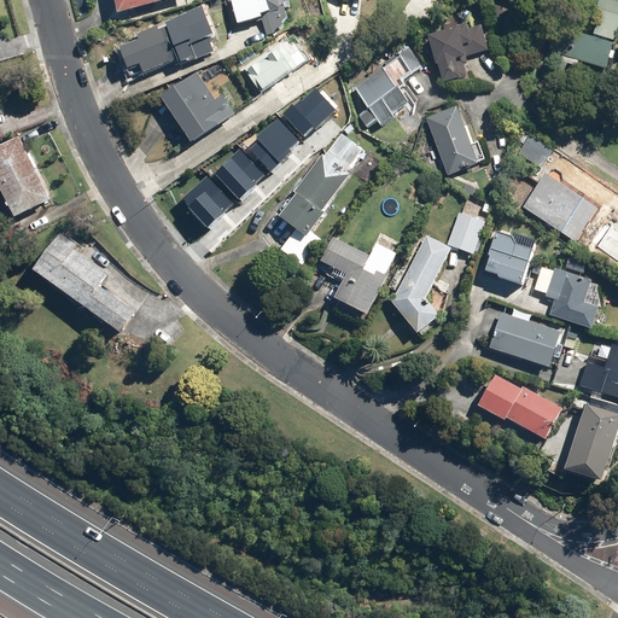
[(112,0),(116,15),(172,0),(112,0)]
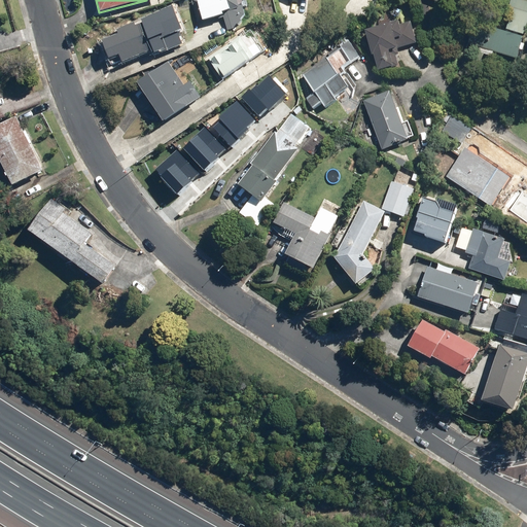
[(246,0),(189,0),(198,24),(223,16),(227,31),(232,30),(246,13),(244,7),(249,6),(246,0)]
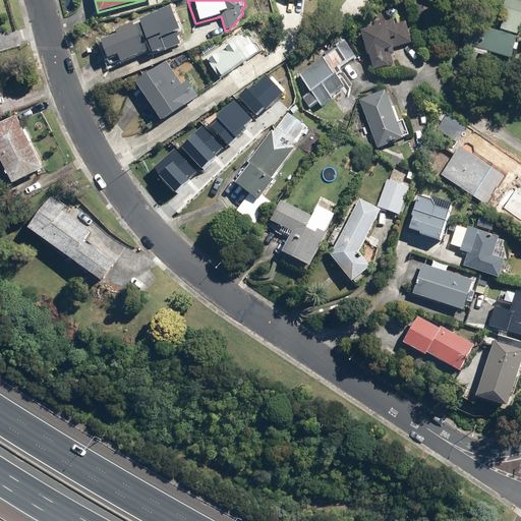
[(428,0),(455,9),(458,0),(428,0)]
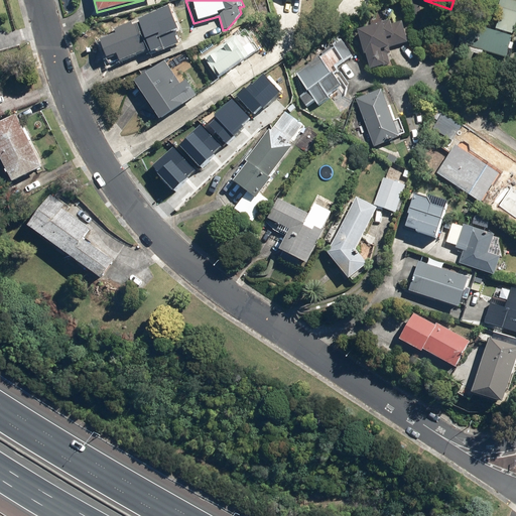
[(515,31),(515,1),(512,0),(504,0),(496,28),(485,25),(478,48),(508,57),(515,31)]
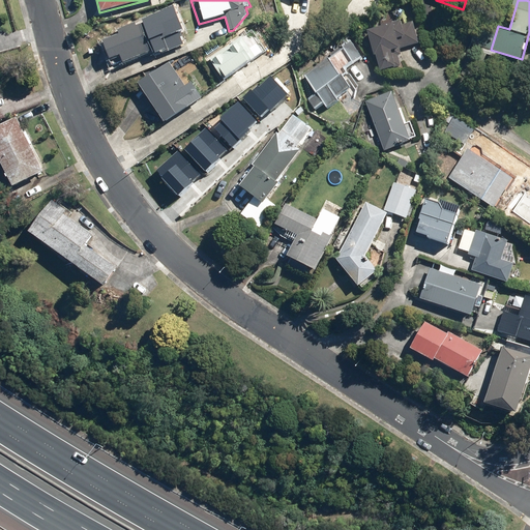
[(160,13),(162,17),(135,28),(133,25),(116,32),(118,38),(106,43),(115,65),(127,60),(128,62),(154,52),(156,57),(182,47),(177,34),(183,32),(173,8),(160,13)]
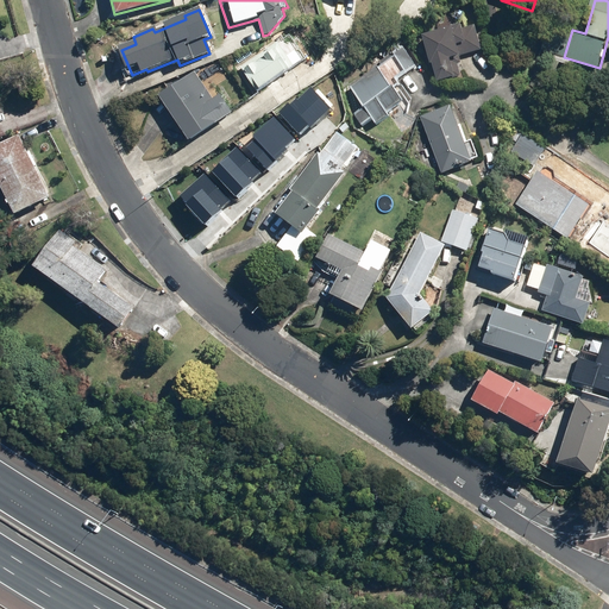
[(475,25),(426,39),(439,82),(462,76),(459,64),(463,63),(462,56),(483,50),(475,25)]
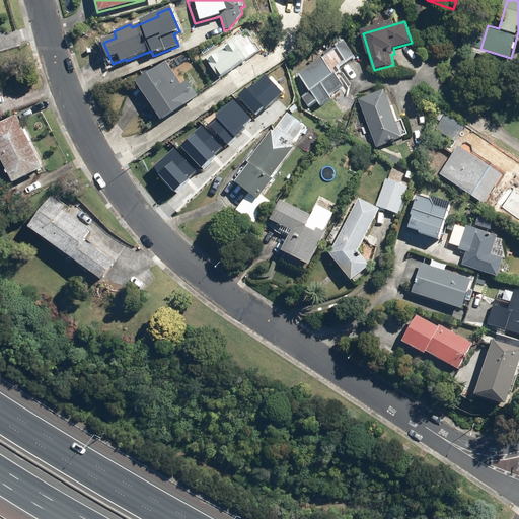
[(236,36),(204,59),(218,80),(250,57),(236,36)]
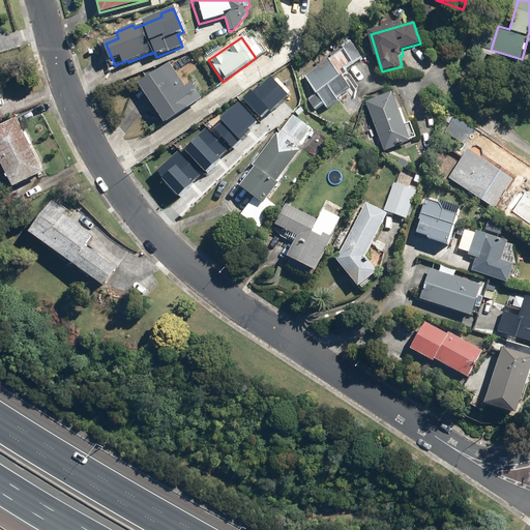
[(346,50),(304,78),(316,95),(308,100),(315,110),(323,105),(326,110),(336,102),(335,100),(351,90),(343,78),(348,75),(345,69),(364,57),(353,40),(343,47),(346,50)]
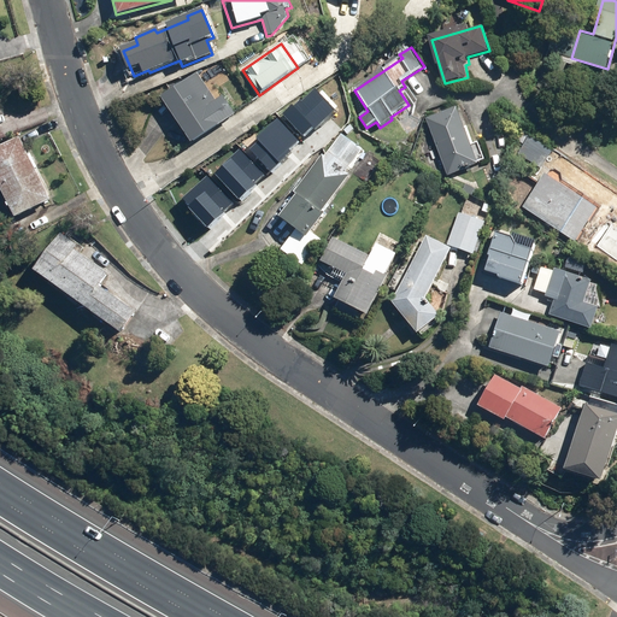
[(215,101),(195,74),(165,93),(199,144),(236,118),(222,97),(215,101)]
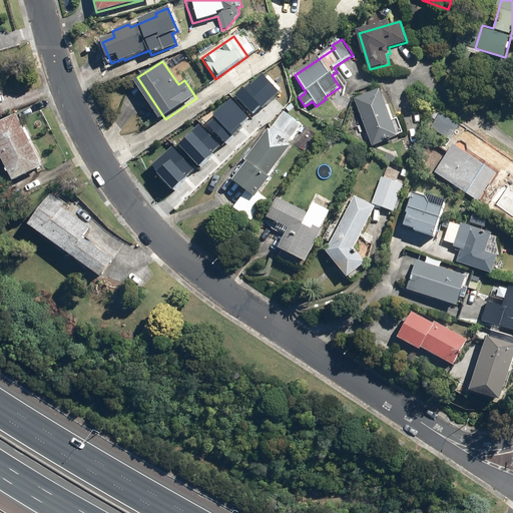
[(251,81),(236,94),(249,108),(264,95),(268,100),(281,90),(266,73),(254,83),(251,81)]
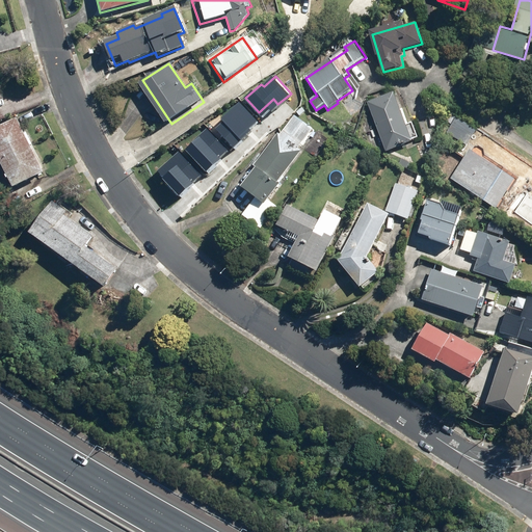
[(393,94),(367,103),(386,151),(411,141),(393,94)]
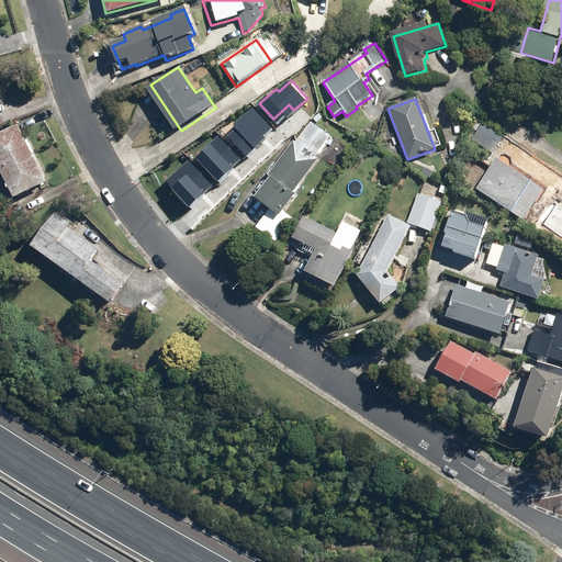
[(243,134),(235,141),(248,155),(263,141),(259,136),(272,124),(255,105),(234,124),(243,134)]
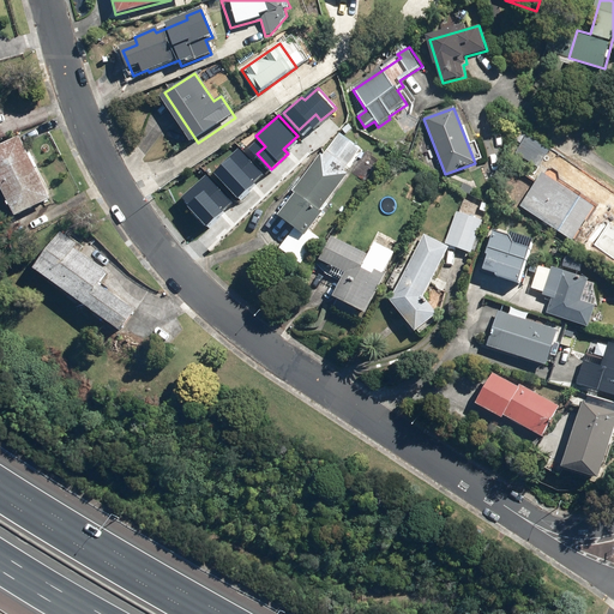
[(517,127),(505,146),(541,169),(553,151),(517,127)]
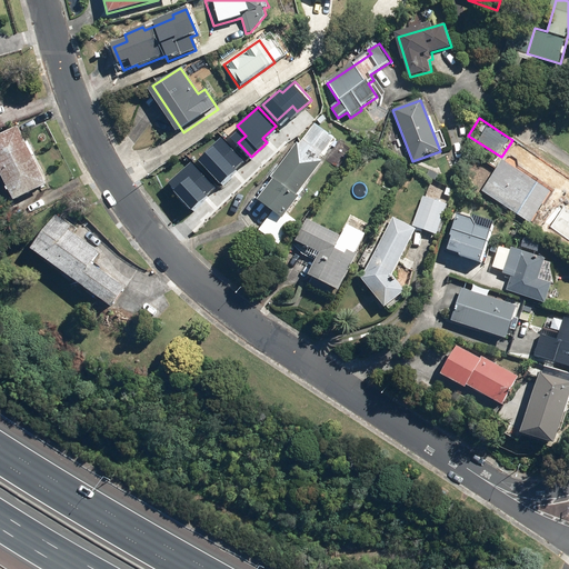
[(336,141),(313,125),(276,176),(279,179),(261,203),(281,218),(298,197),(296,196),(336,141)]
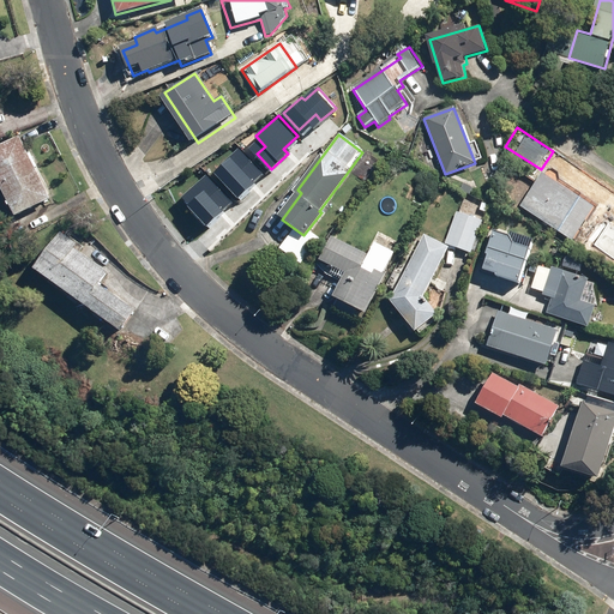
[(20,136),(0,145),(0,181),(19,217),(54,198),(20,136)]
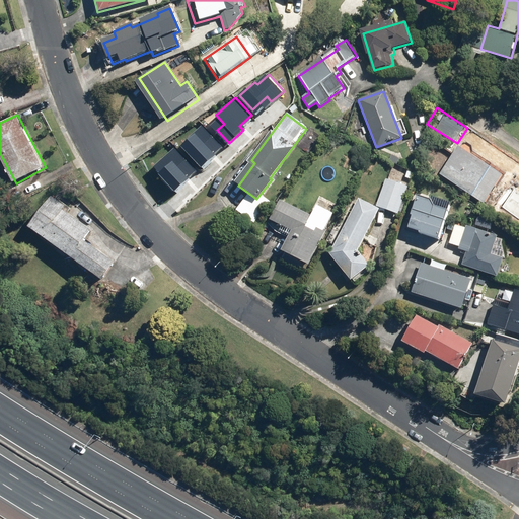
[(195,142),(188,148),(205,167),(213,160),(209,156),(222,145),(205,126),(191,138),(195,142)]
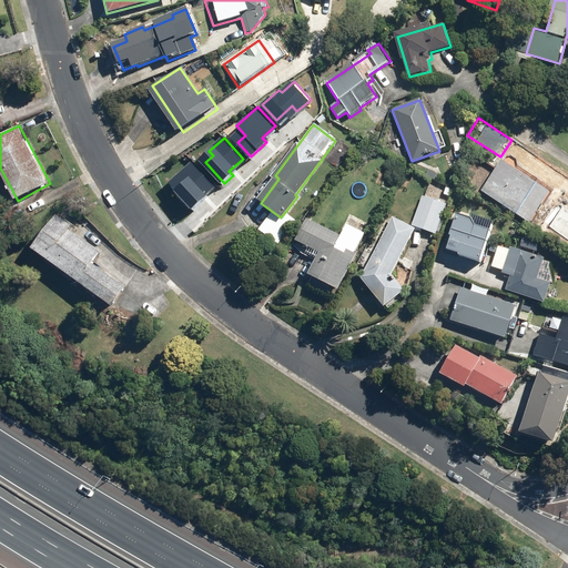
[(551,193),(501,160),(482,191),(530,223),(551,193)]
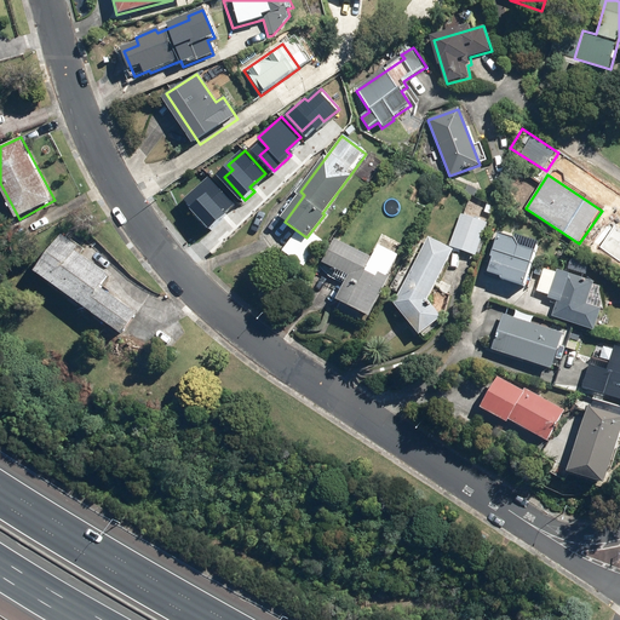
[(210,177),(185,199),(212,228),(224,216),(219,211),(230,200),(210,177)]
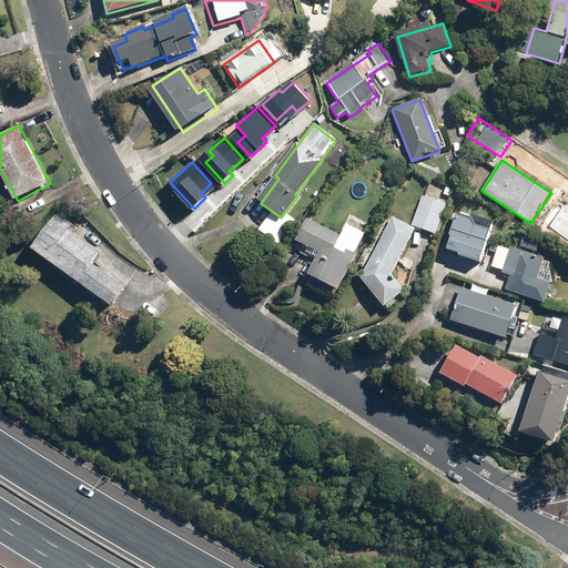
[(446,203),(422,195),(412,225),(436,233),(446,203)]
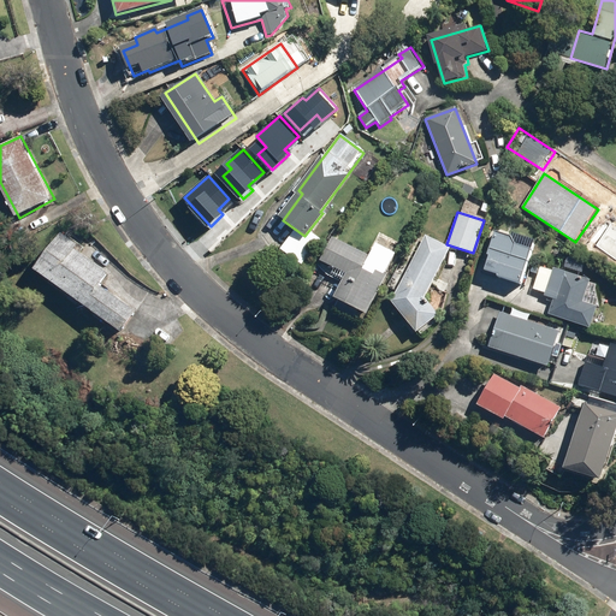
[(61,232),(35,271),(129,333),(142,313),(104,286),(113,273),(78,250),(81,246),(61,232)]
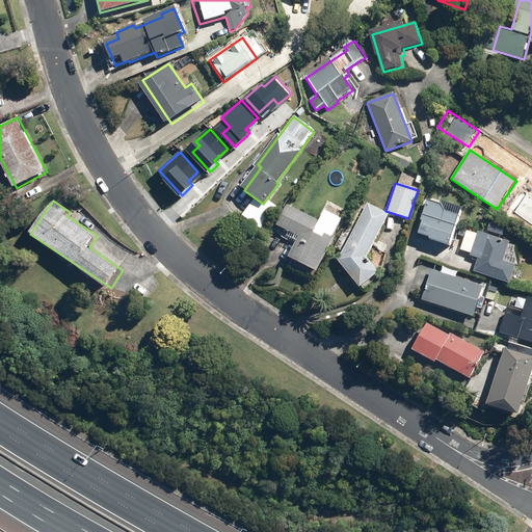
[(442,205),(427,201),(416,234),(450,245),(460,216),(445,211),(442,205)]
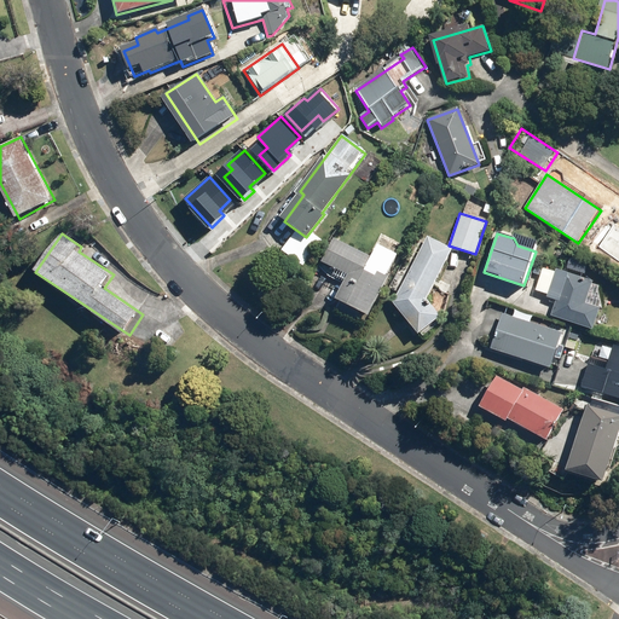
[(451,249),(428,236),(392,301),(417,333),(438,317),(423,300),(451,249)]
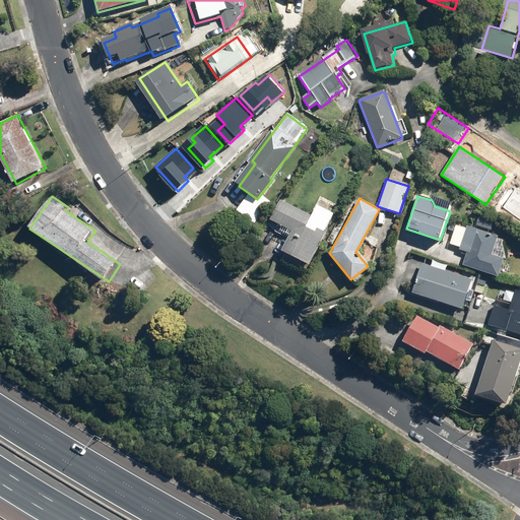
[(279,199),(270,219),(291,230),(280,251),(308,265),(326,231),(317,225),(315,230),(307,225),(312,215),(279,199)]
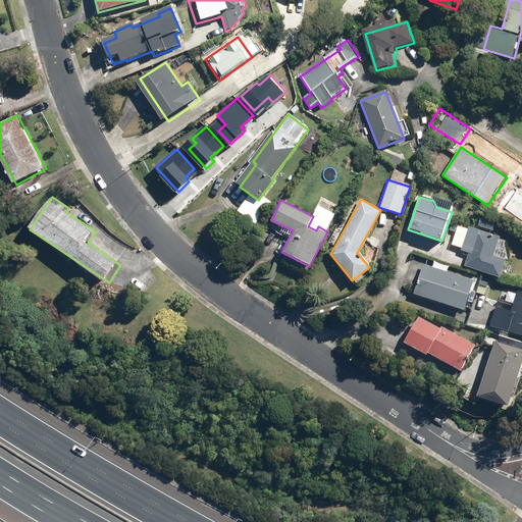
[(468,226),(460,251),(468,253),(464,266),(500,278),(506,260),(493,256),(501,237),(468,226)]
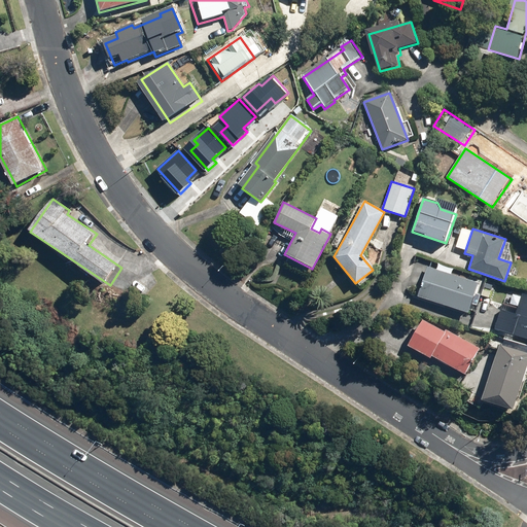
[(479,283),(427,266),(414,306),(441,315),(444,305),(468,314),(479,283)]
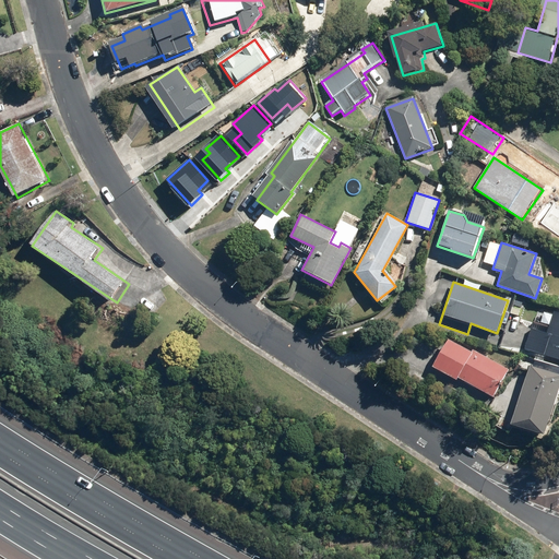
[(534,325),(527,351),(558,358),(558,311),(556,310),(550,330),(534,325)]
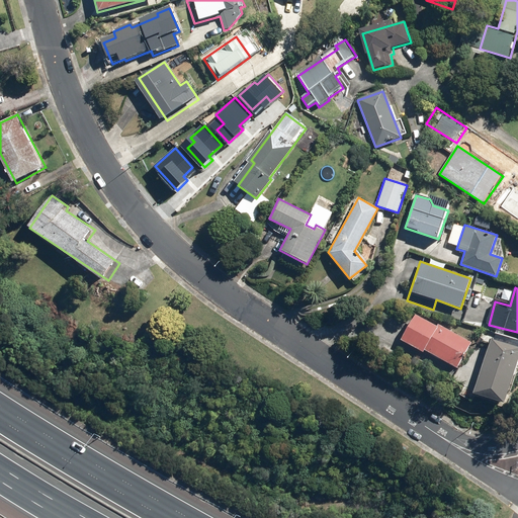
[(415,315),(400,340),(423,353),(425,350),(457,369),(472,343),(440,325),(438,328),(415,315)]
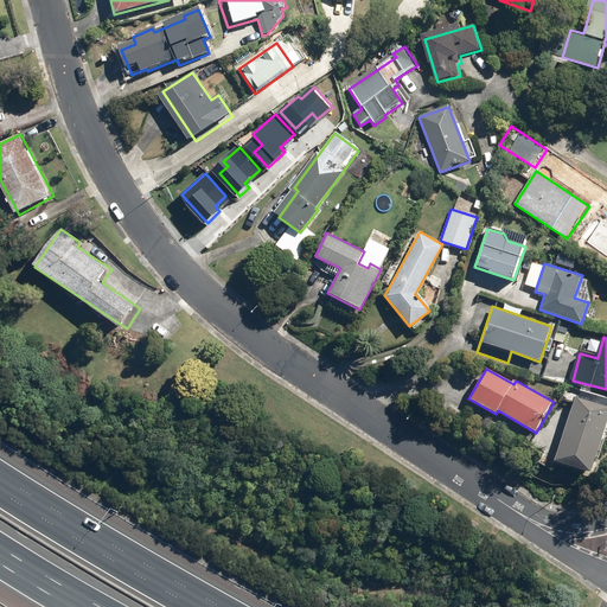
[(606,426),(606,408),(576,398),(556,461),(592,473),(606,426)]
